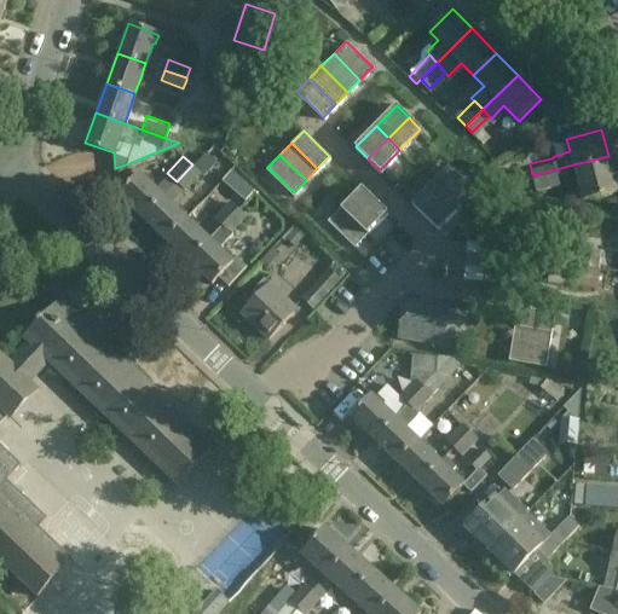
[(617,191),(608,156),(573,164),(583,201),(617,191)]
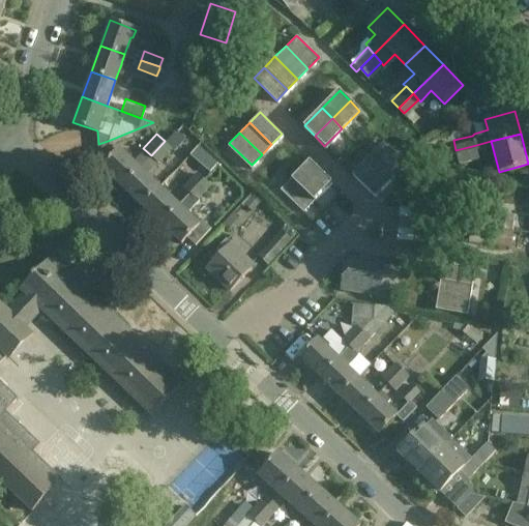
[(157,162),(171,147),(165,141),(151,155),(157,162)]
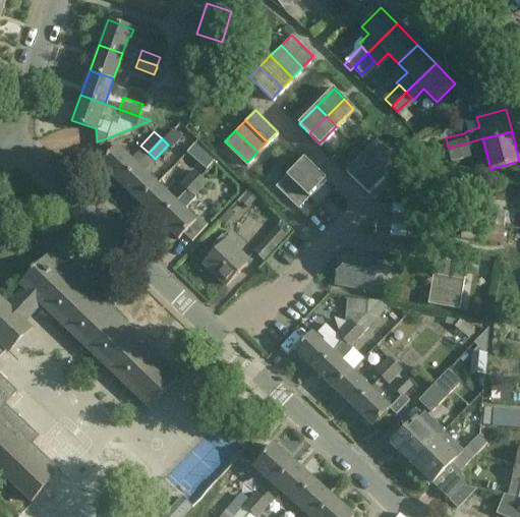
[(377,138),(366,149),(389,170),(398,160),(377,138)]
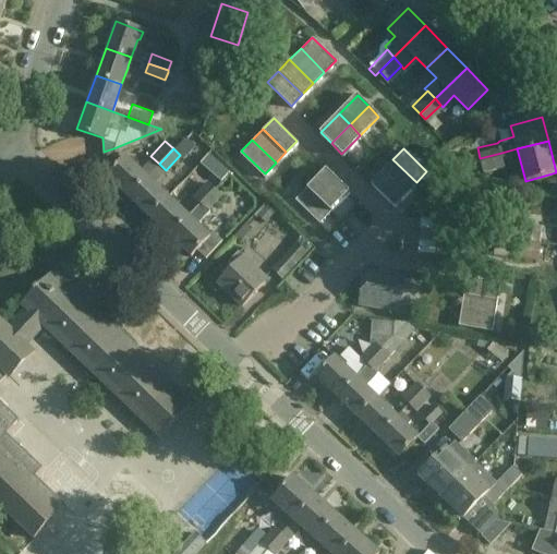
[(501,153),(480,158),(482,168),(504,163),(501,153)]
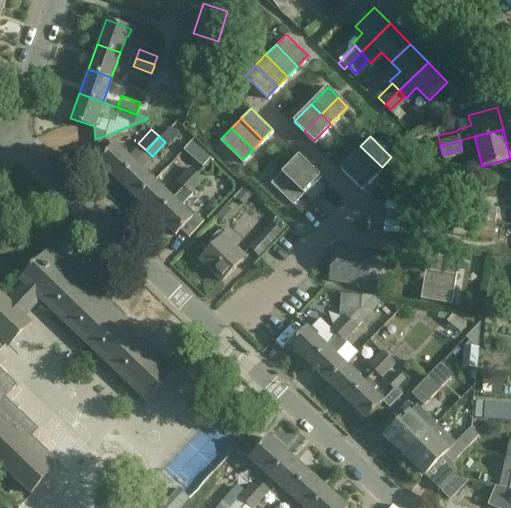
[(120,142),(118,144),(116,142),(98,162),(117,180),(136,160),(129,153),(125,149),(126,148),(120,142)]
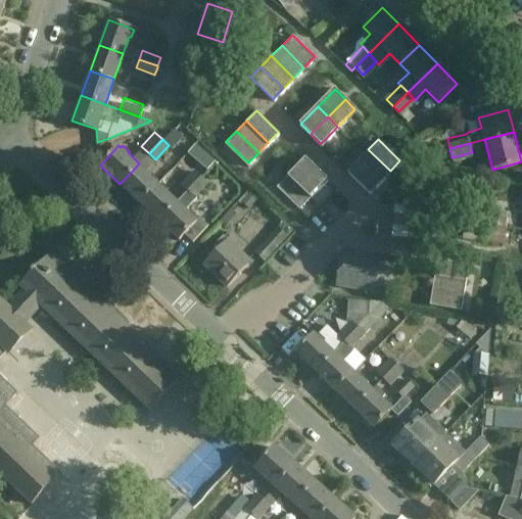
[(358,159),(380,181),(390,171),(368,149),(358,159)]
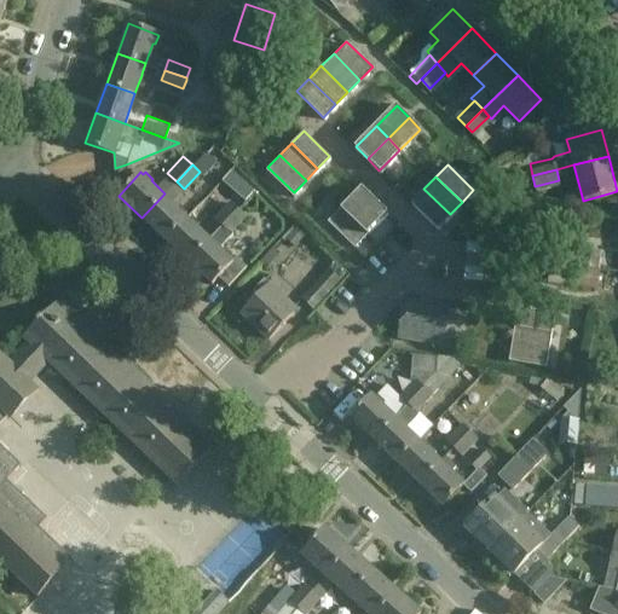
[(362,187),(341,209),(353,220),(374,200),(362,187)]
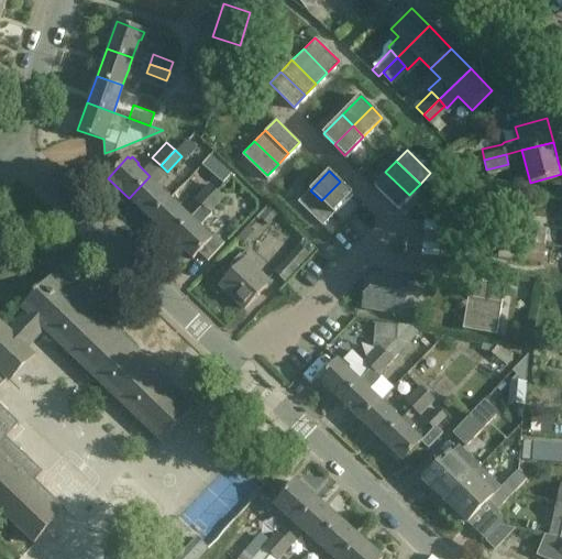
[(398,206),(409,195),(385,172),(375,183),(398,206)]
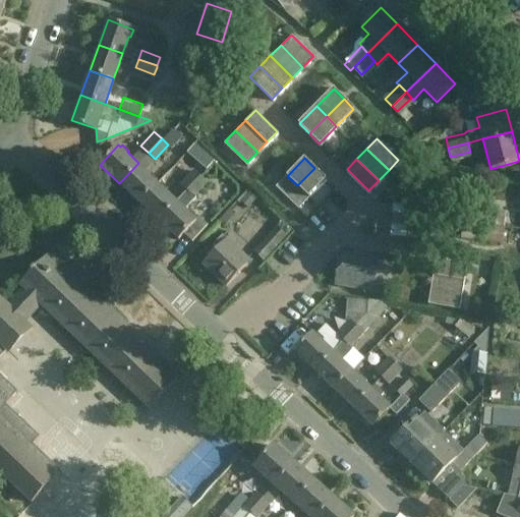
[(119,183),(138,200),(157,180),(156,178),(157,177),(150,171),(149,172),(147,171),(146,169),(138,163),(119,183)]
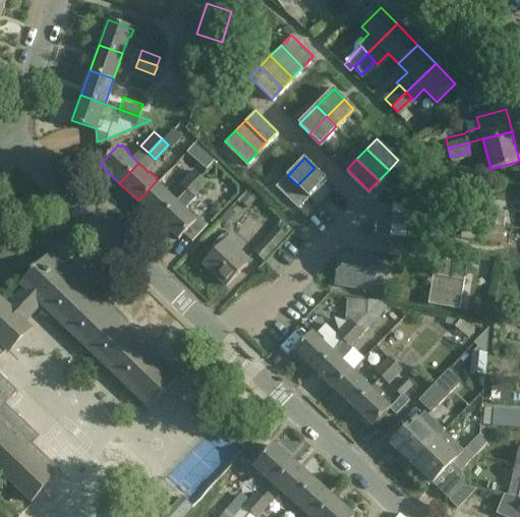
[(419,167),(411,166),(410,174),(419,175),(419,167)]
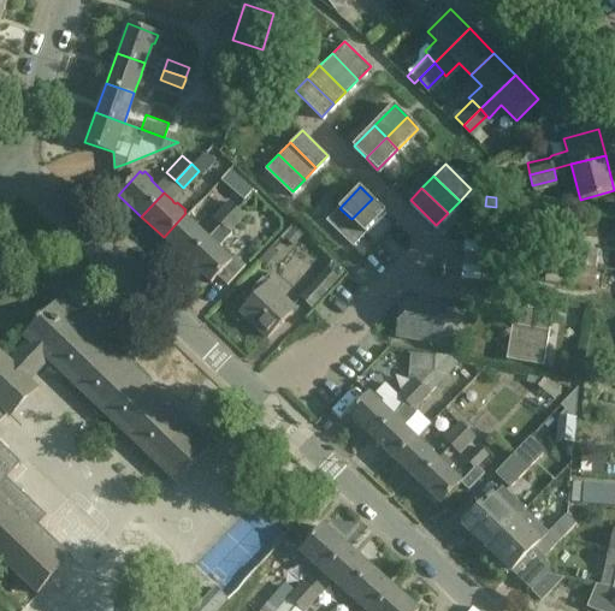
[(220,224),(237,207),(229,199),(211,215),(220,224)]
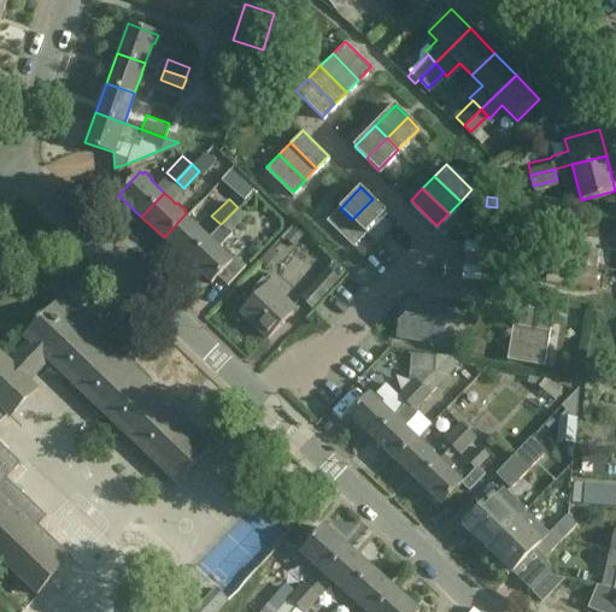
[(365,231),(385,211),(373,199),(352,219),(365,231)]
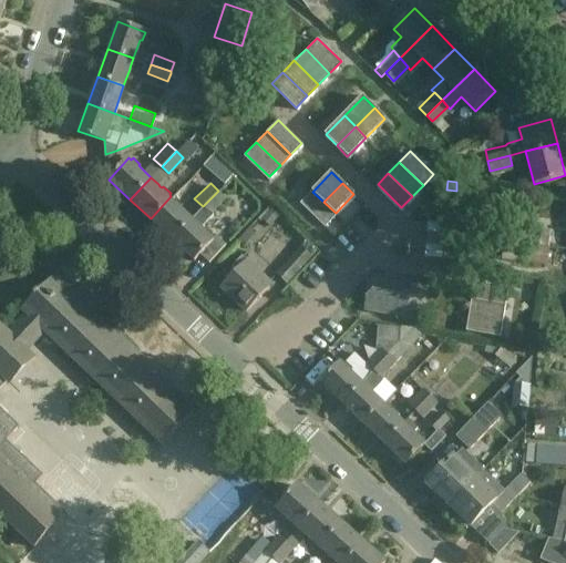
[(336,213),(323,202),(312,192),(311,190),(300,202),(325,224),(336,213)]
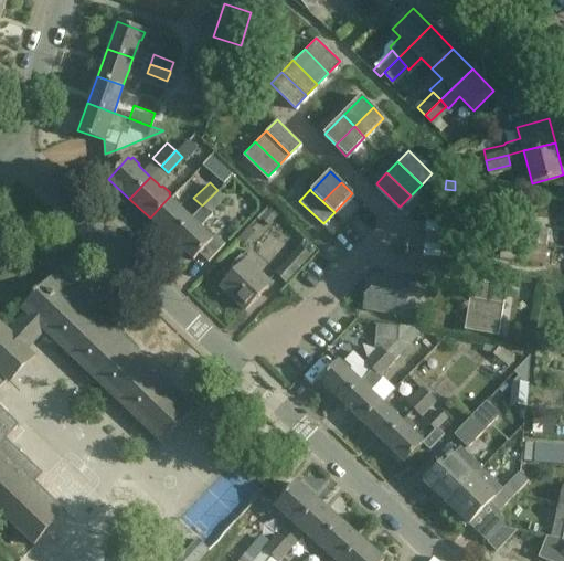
[(217,190),(202,205),(192,217),(172,239),(192,257),(198,251),(208,260),(223,242),(214,234),(213,235),(210,232),(211,231),(204,225),(203,226),(201,224),(200,223),(224,197),(217,190)]
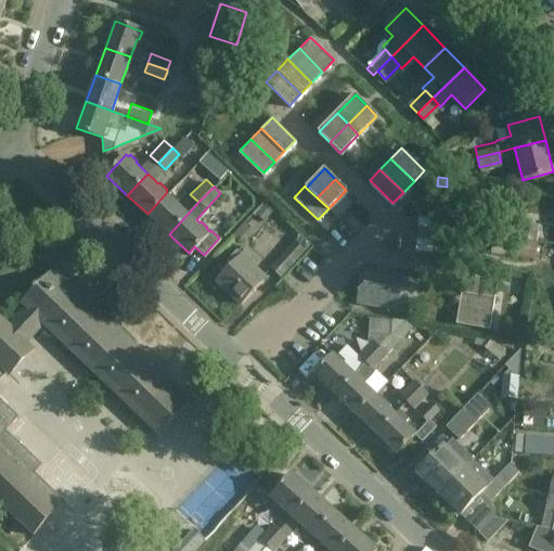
[(167,192),(147,214),(169,234),(189,213),(177,201),(178,200),(170,193),(169,194),(167,192)]
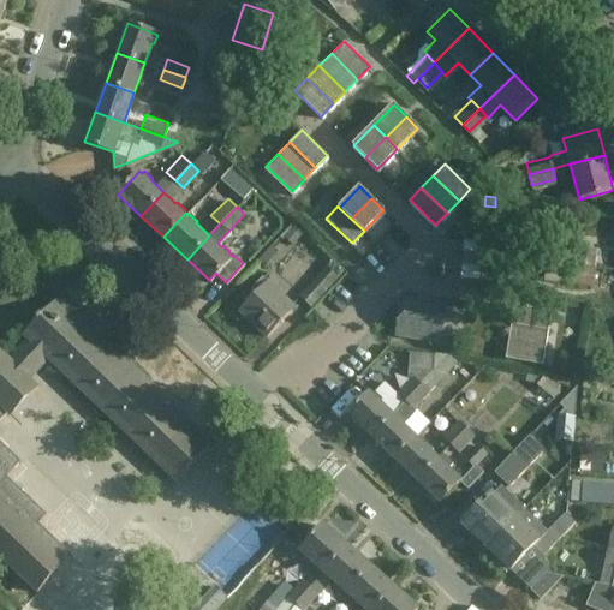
[(293,221),(282,232),(291,240),(302,229),(293,221)]
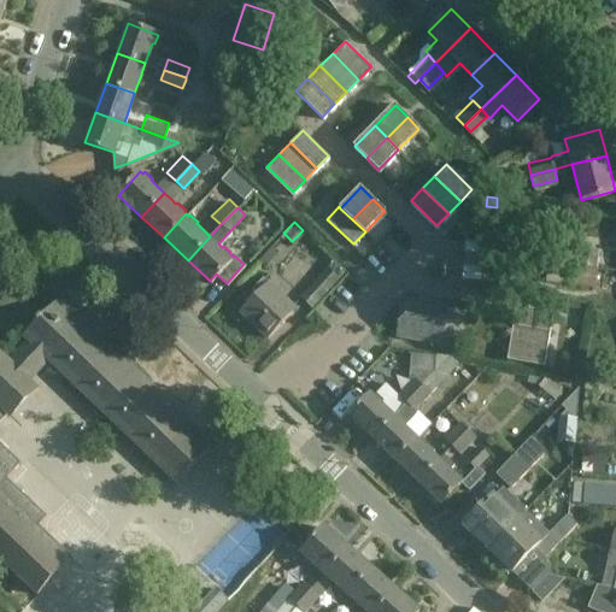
[(462,277),(480,278),(484,239),(464,237),(462,277)]
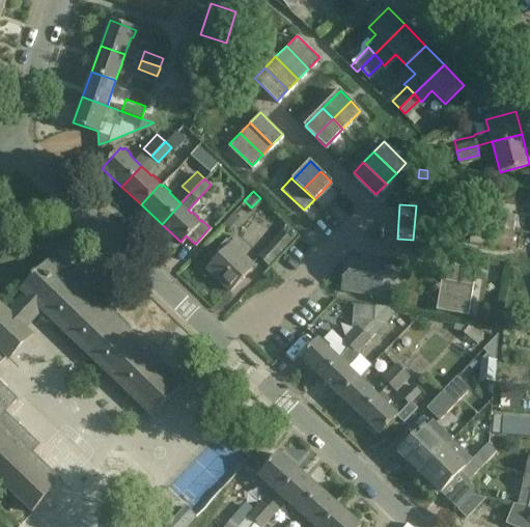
[(529,205),(518,210),(522,223),(529,220),(529,205)]
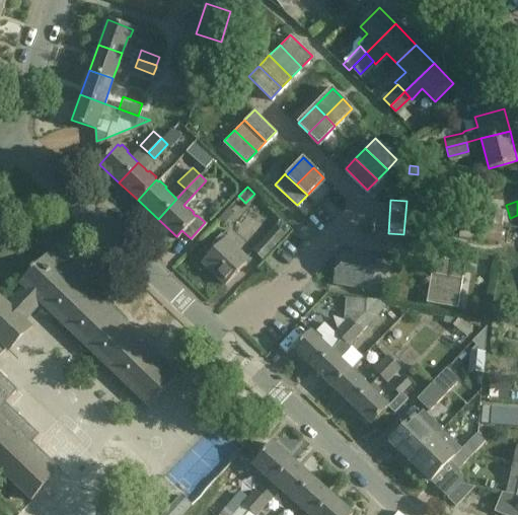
[(460,204),(459,219),(466,220),(501,224),(503,209),(460,204)]
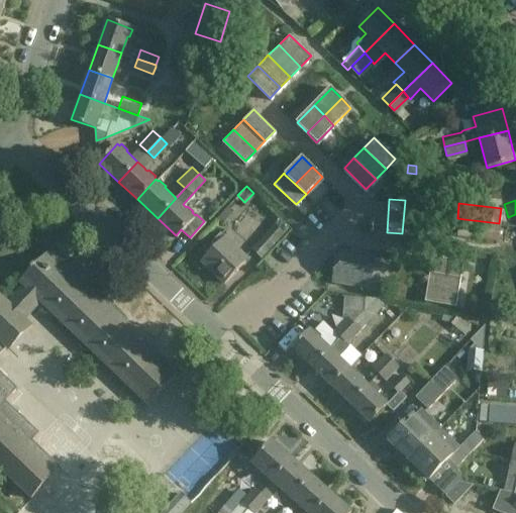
[(224,209),(217,216),(222,221),(229,213),(224,209)]
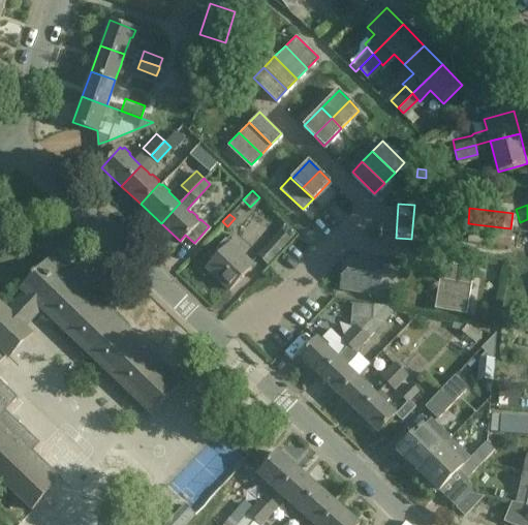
[(436,220),(415,217),(412,247),(429,249),(430,242),(434,243),(436,220)]
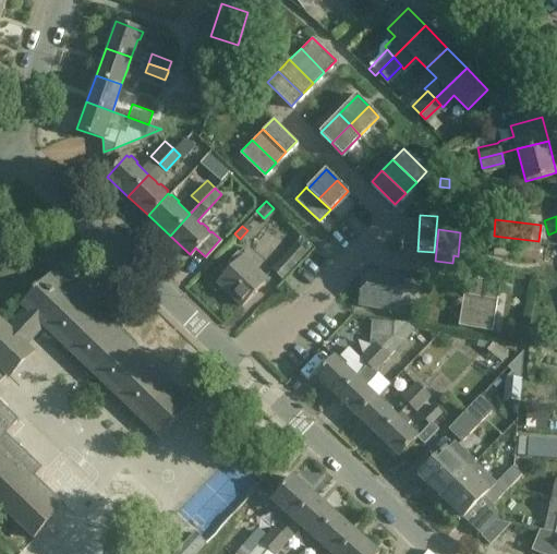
[(300,232),(271,264),(283,275),(312,244),(300,232)]
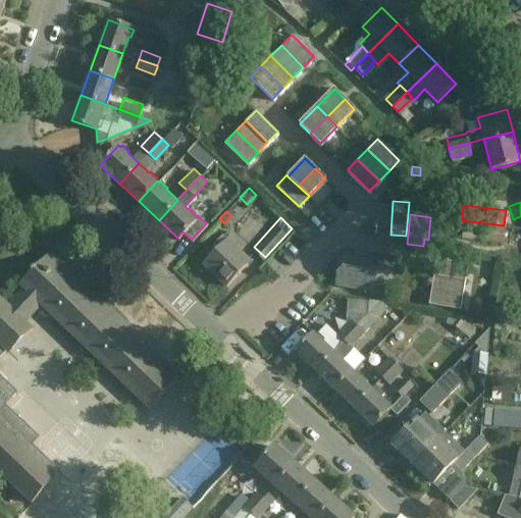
[(469,221),(468,236),(503,240),(504,225),(469,221)]
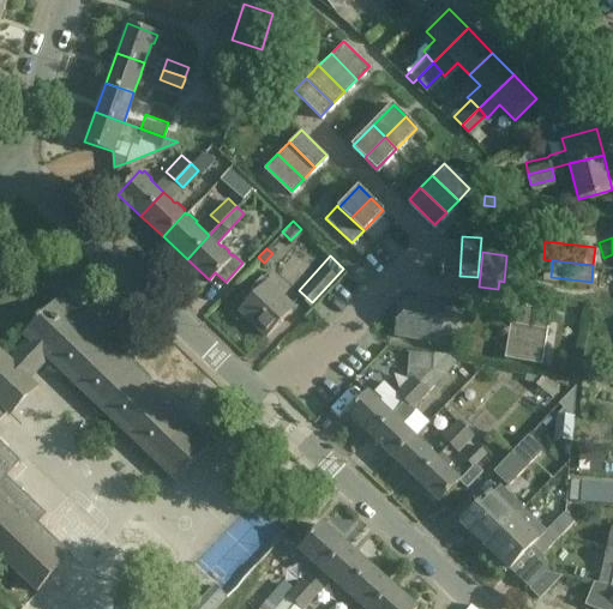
[(256,291),(239,309),(265,333),(292,305),(260,275),(250,287),(256,291)]
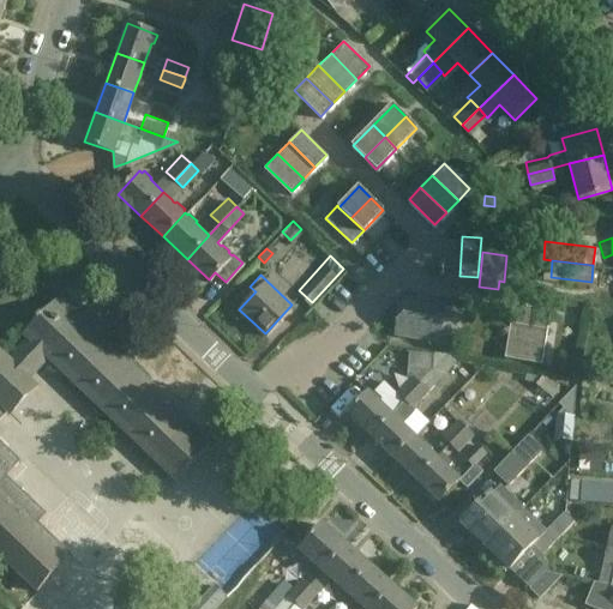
[(401,294),(395,333),(439,341),(445,301),(401,294)]
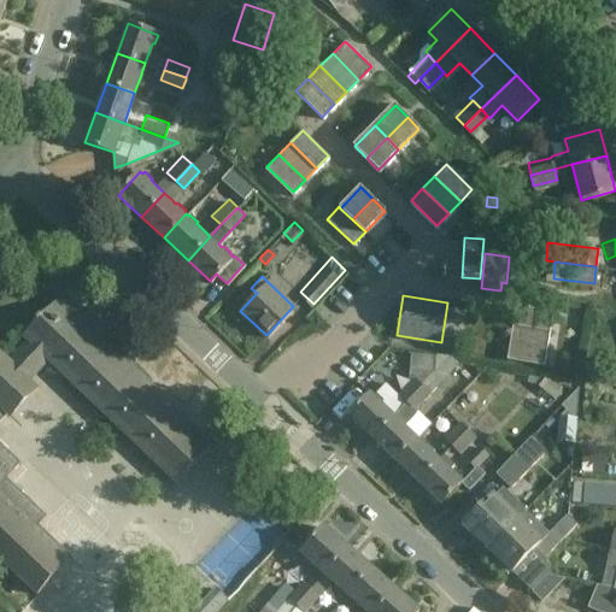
[(0,557),(36,592),(71,555),(37,523),(45,515),(30,500),(29,501),(4,477),(19,462),(0,442),(0,417),(3,416),(5,418),(34,388),(25,380),(47,357),(176,478),(210,443),(58,299),(24,335),(30,341),(9,364),(0,355),(0,557)]
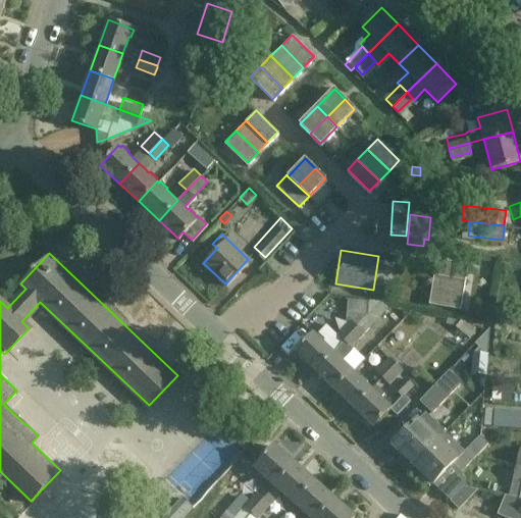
[(436,259),(434,274),(464,278),(466,264),(436,259)]
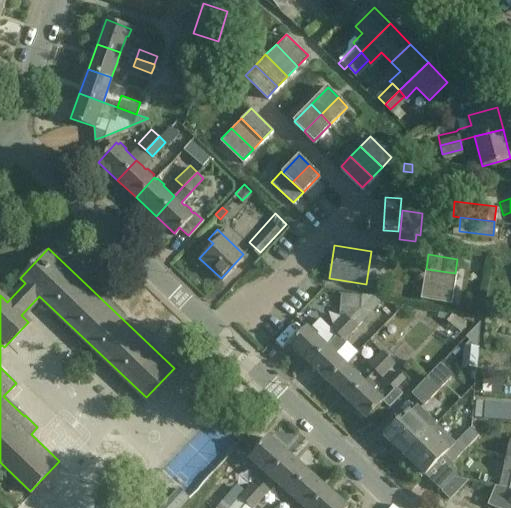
[(453,288),(455,273),(426,269),(423,283),(453,288)]
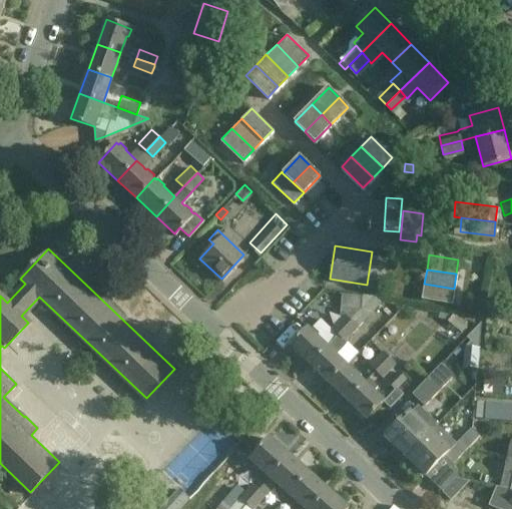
[(454,289),(424,284),(422,298),(451,303),(454,289)]
